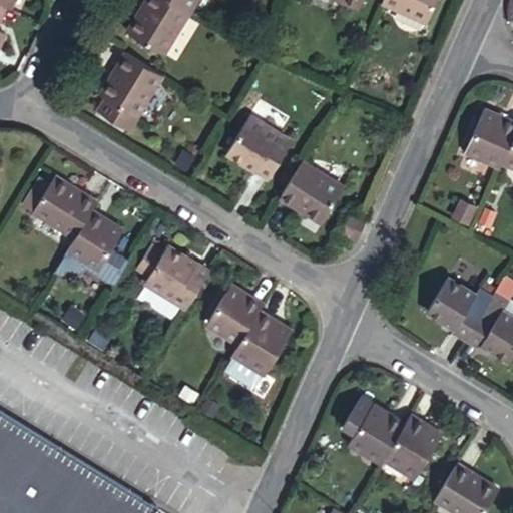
[(0,0),(0,4),(11,9),(15,10),(19,0),(0,0)]
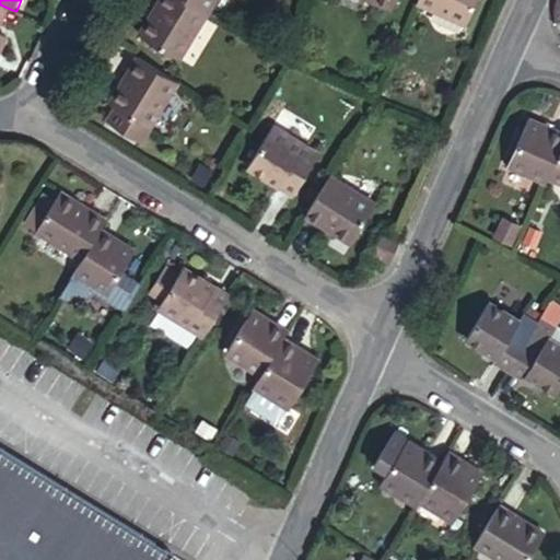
[(178,66),(208,16),(178,0),(161,0),(139,42),(178,66)]
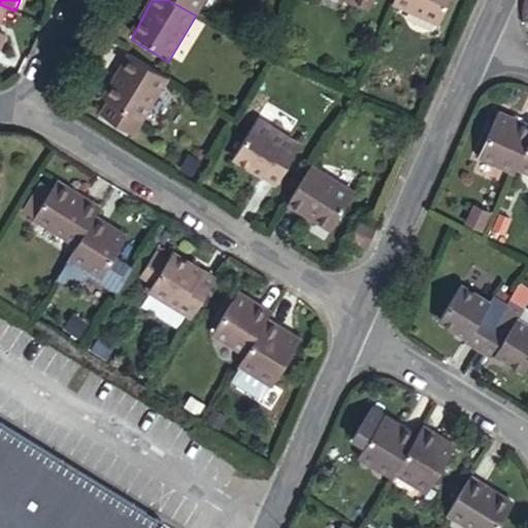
[(168,0),(196,15),(205,0),(168,0)]
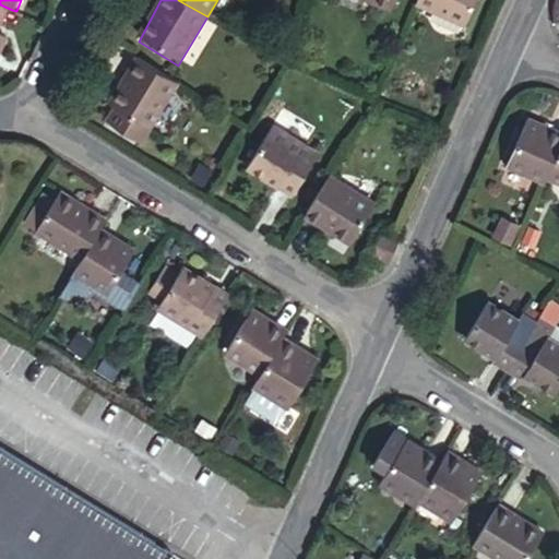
[(396,0),(365,0),(392,11),(396,0)]
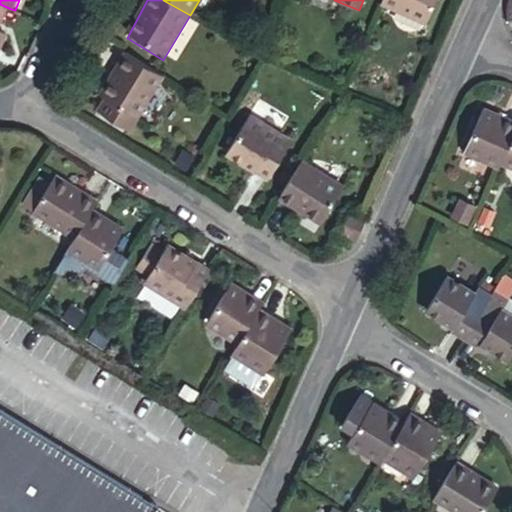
[(436,0),(383,0),(381,5),(426,24),(436,0)]
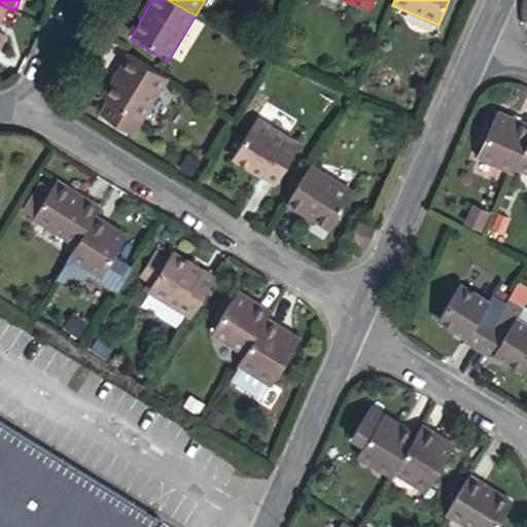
[(0,4),(0,54),(8,36),(0,32),(0,31),(11,9),(0,4)]
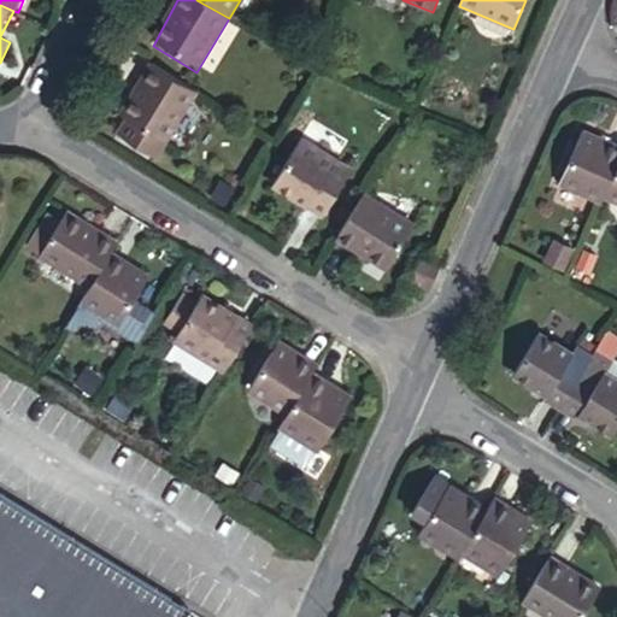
[(159,147),(193,92),(150,66),(118,121),(159,147)]
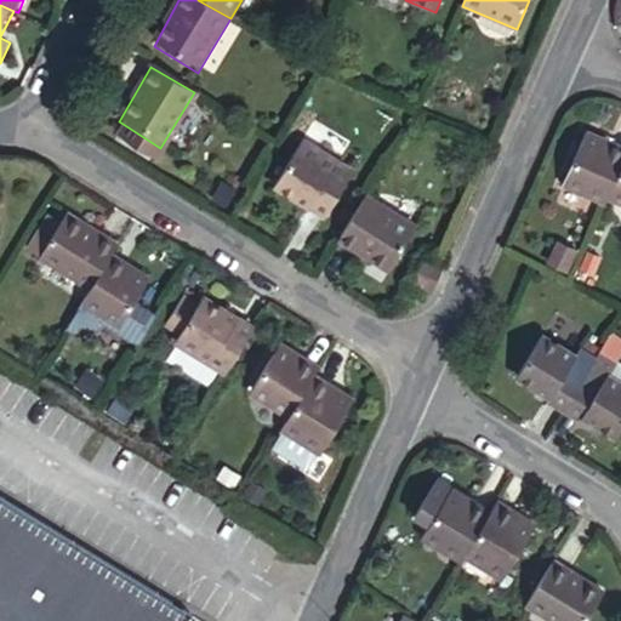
[(613,193),(620,171),(620,141),(590,127),(560,186),(607,208),(613,193)]
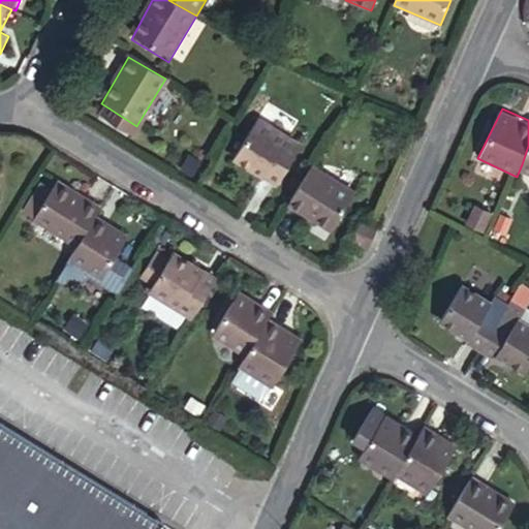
[(301,148),(253,119),(234,154),(278,185),(301,148)]
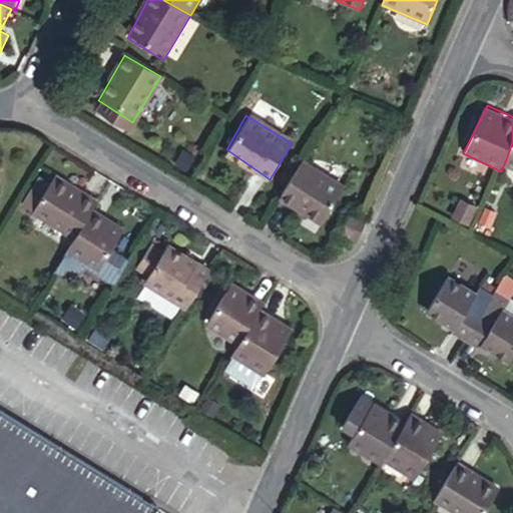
[(308,156),(282,199),(325,222),(350,179),(308,156)]
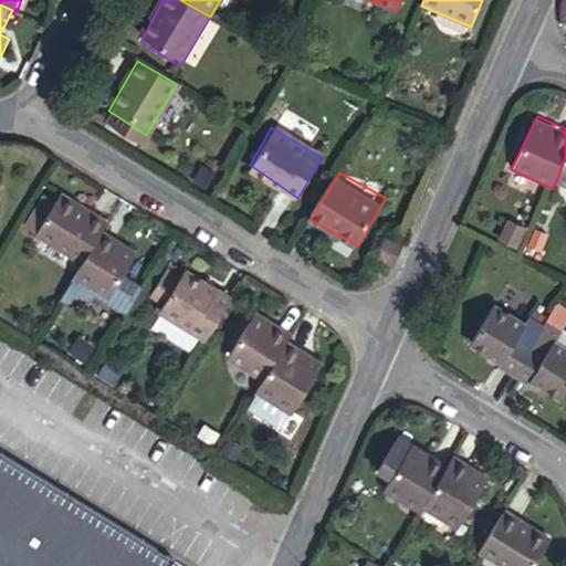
[(105,232),(108,226),(70,201),(65,209),(56,224),(39,255),(77,279),(105,232)]
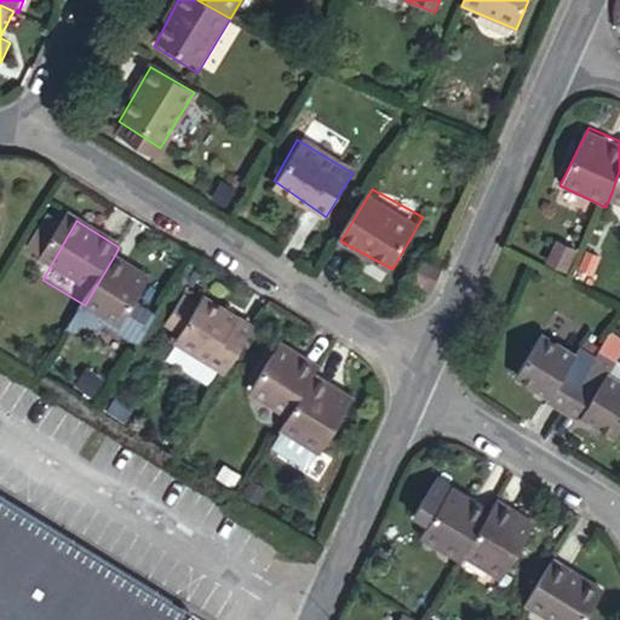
[(58,222),(49,237),(62,246),(72,229),(58,222)]
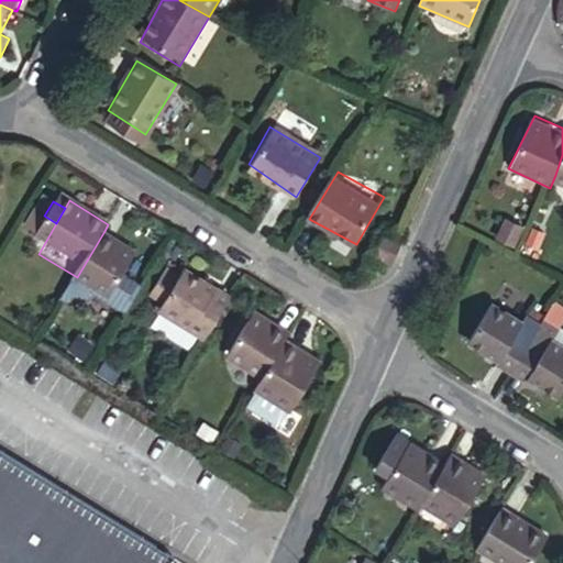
[(526,225),(507,216),(498,234),(518,244),(526,225)]
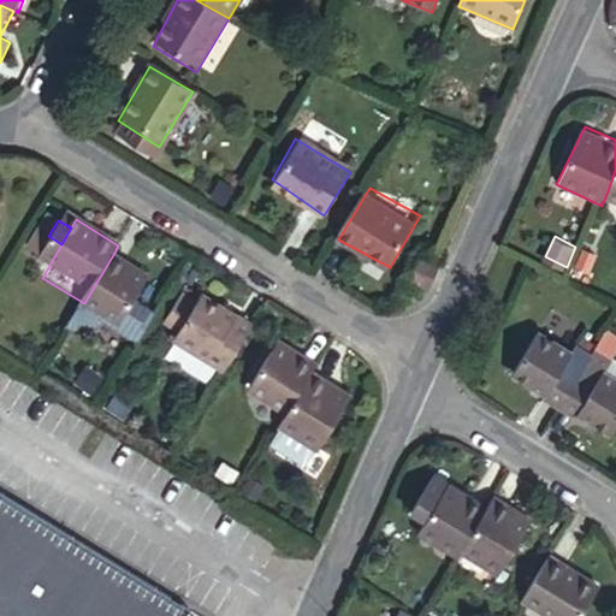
[(84,303),(81,309),(117,332),(152,276),(114,253),(84,303)]
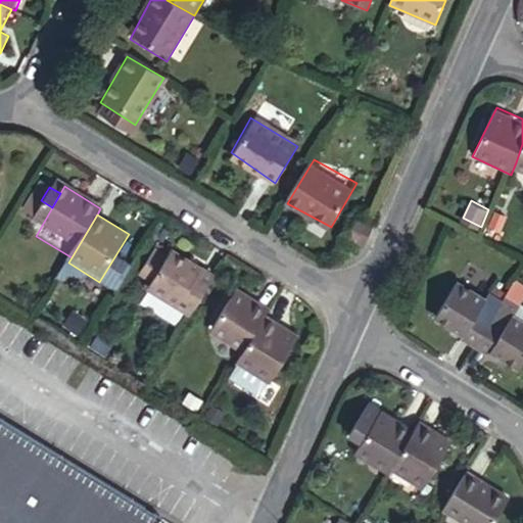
[(350,235),(368,244),(376,224),(359,216),(350,235)]
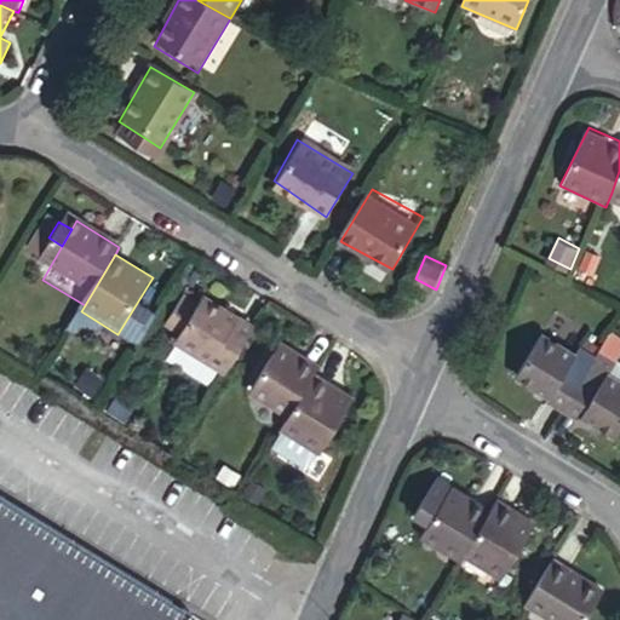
[(171,343),(229,379),(257,329),(201,294),(171,343)]
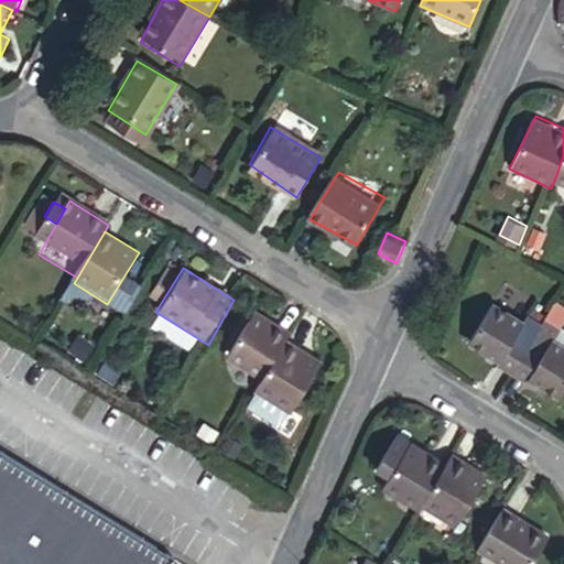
[(532,317),(548,328),(552,320),(561,303),(545,293),(532,317)]
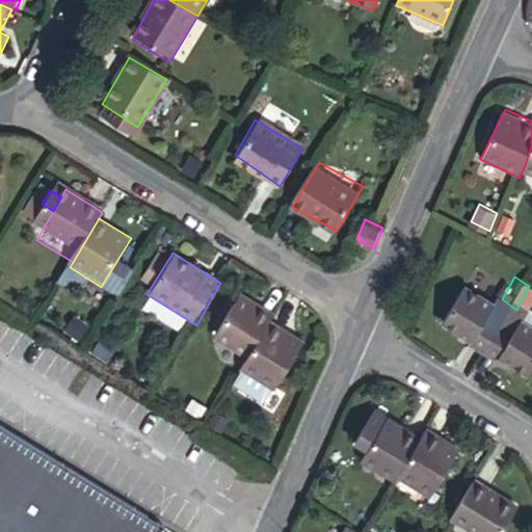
[(476,349),(502,299),(488,291),(485,298),(457,280),(436,320),(463,337),(461,341),(476,349)]
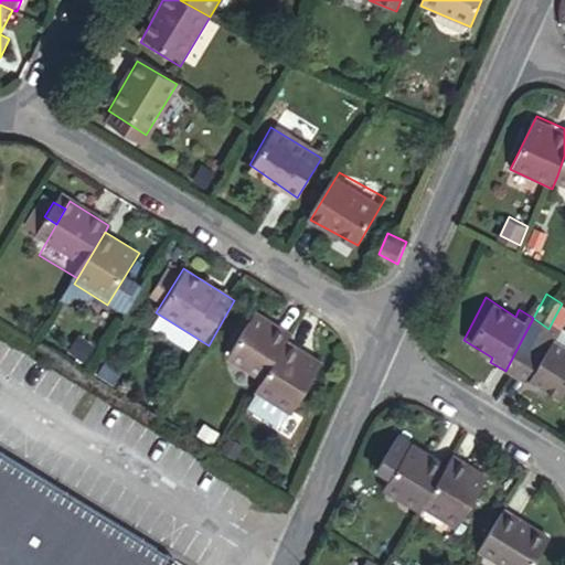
[(536,309),(525,301),(522,310),(532,317),(536,309)]
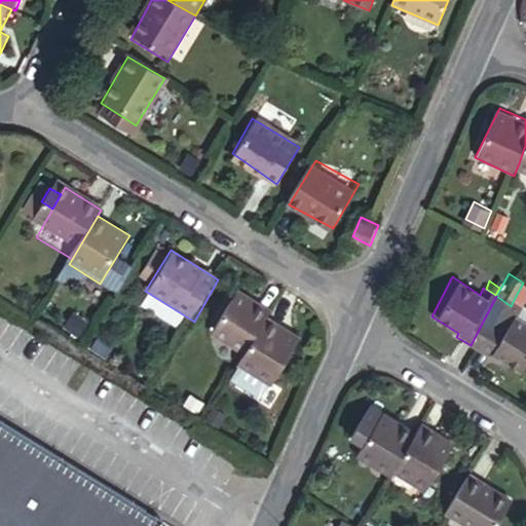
[(263,316),(268,308),(230,287),(202,335),(240,359),(263,316)]
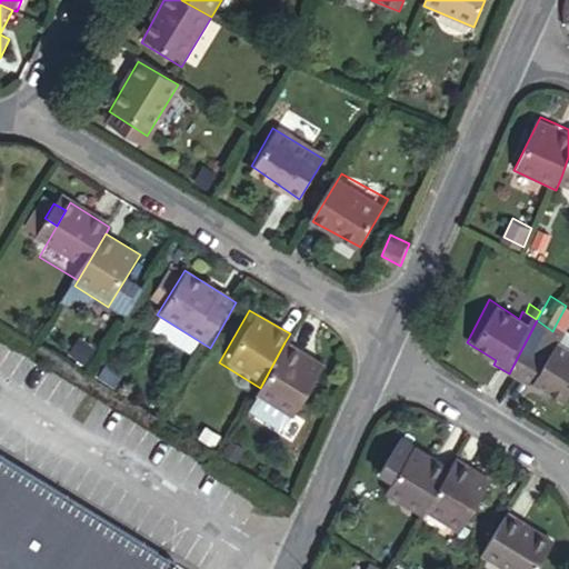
[(552,331),(537,320),(509,373),(526,385),(528,381),(561,401),(568,386),(568,350),(549,338),(552,331)]
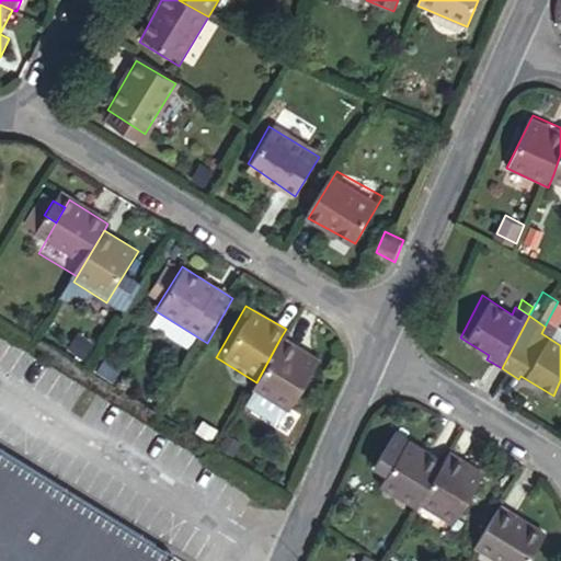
[(560,325),(549,318),(545,327),(541,333),(560,345),(560,325)]
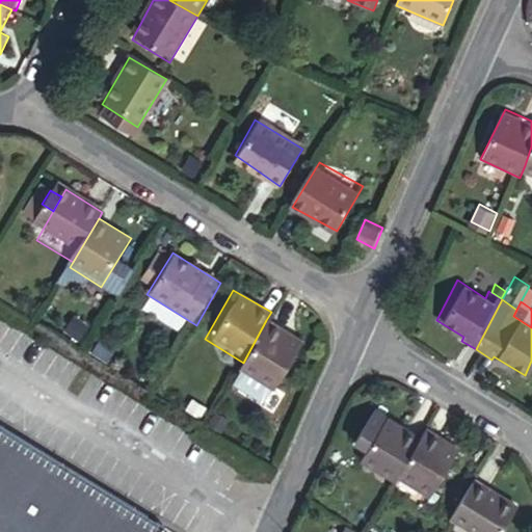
[(243,363),(239,369),(269,389),(294,348),(270,334),(275,325),(266,320),(243,363)]
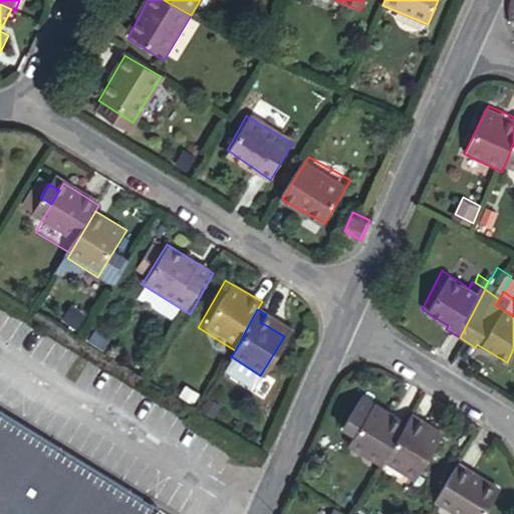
[(261,322),(284,336),(288,329),(266,314),(261,322)]
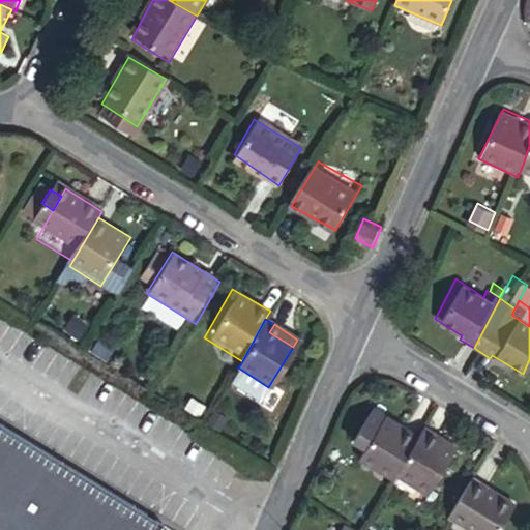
[(388,479),(413,437),(377,416),(350,464),(385,484),(388,479)]
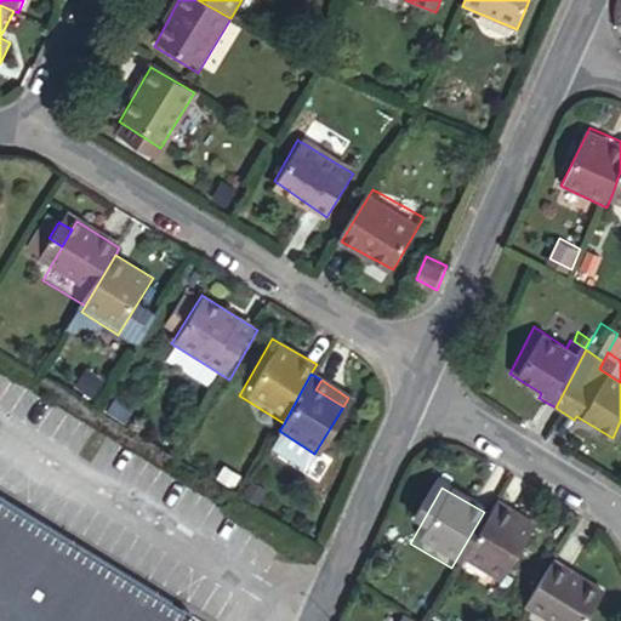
[(193,620),(200,610),(0,491),(0,620),(193,620)]
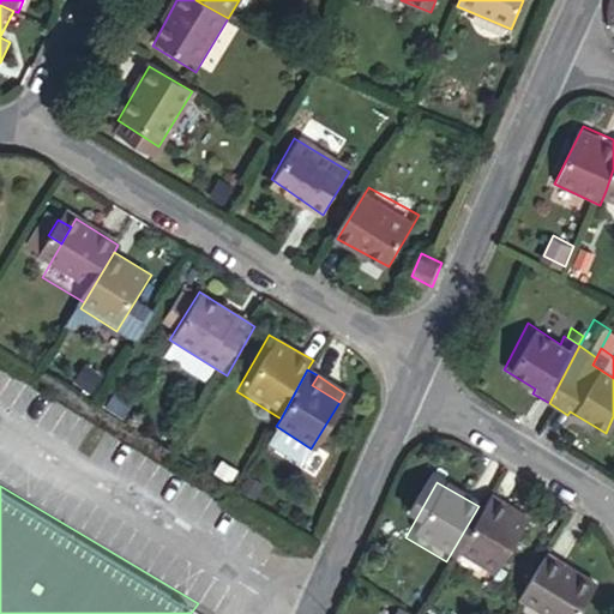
[(479,506),(450,555),(486,576),(521,518),(485,497),(479,506)]
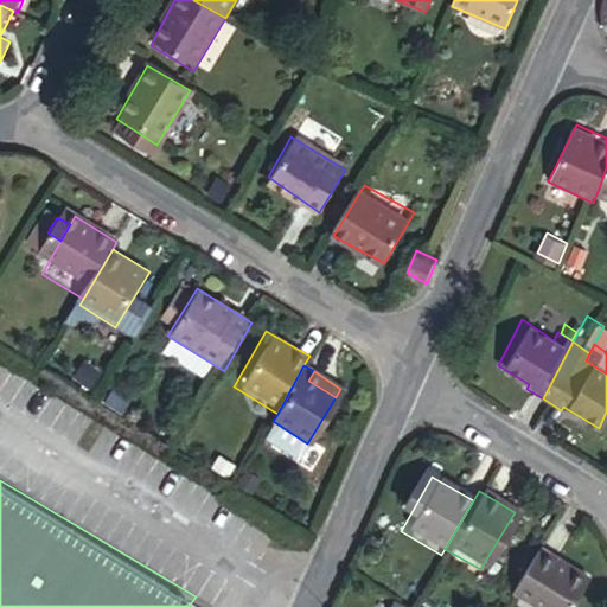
[(562,606),(581,576),(535,549),(509,594),(530,606),(562,606)]
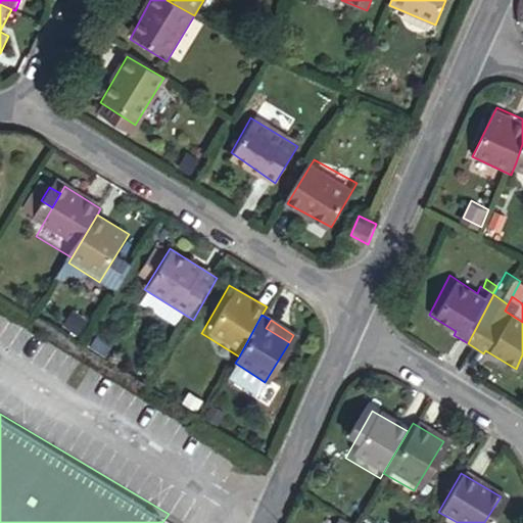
[(349,522),(334,514),(327,522),(349,522)]
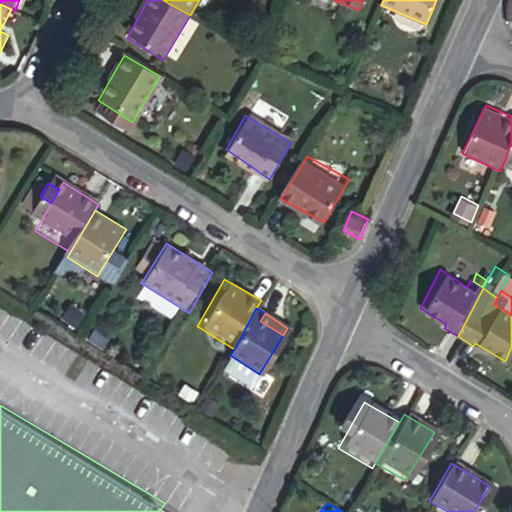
All buildings are outlined.
